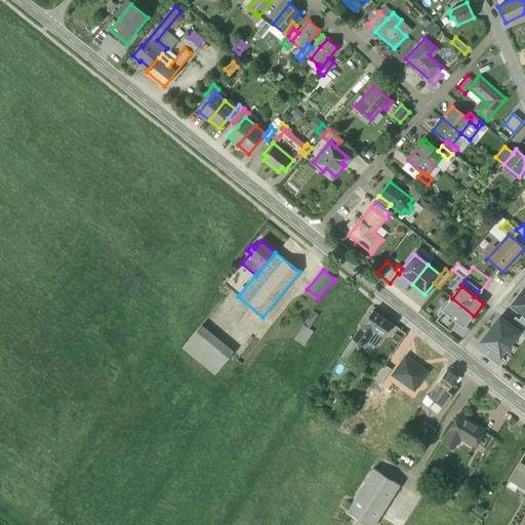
[(318,297),(307,289),(303,294),(314,303),(318,297)]
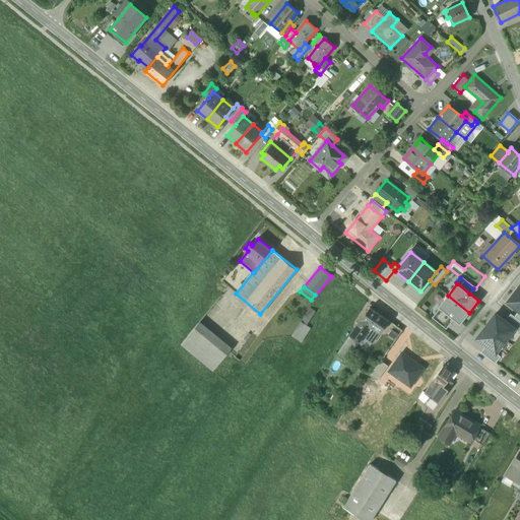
[(519,314),(519,290),(518,289),(507,304),(518,312),(519,314)]
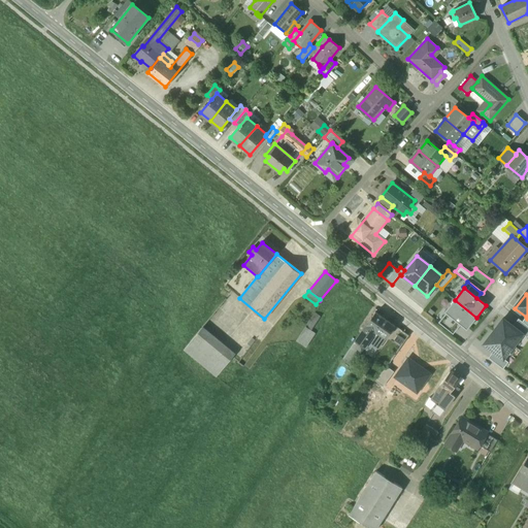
[(455,300),(446,312),(447,312),(461,325),(467,330),(476,318),(455,300)]
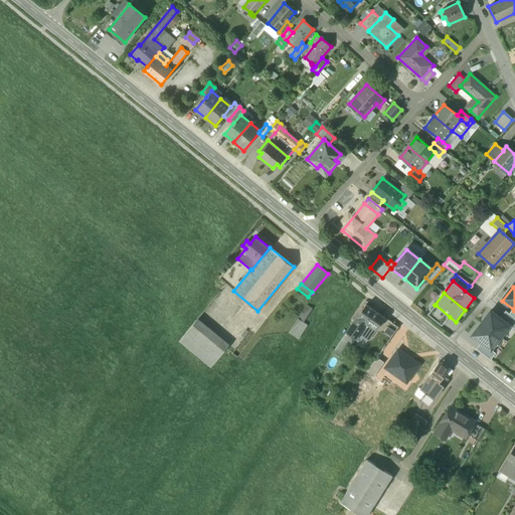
[(384,318),(366,305),(347,333),(355,339),(366,323),(376,330),(378,327),(384,318)]
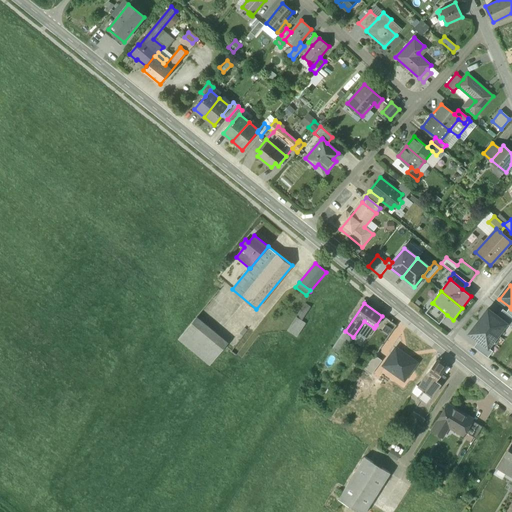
[(440,324),(447,315),(433,303),(425,313),(440,324)]
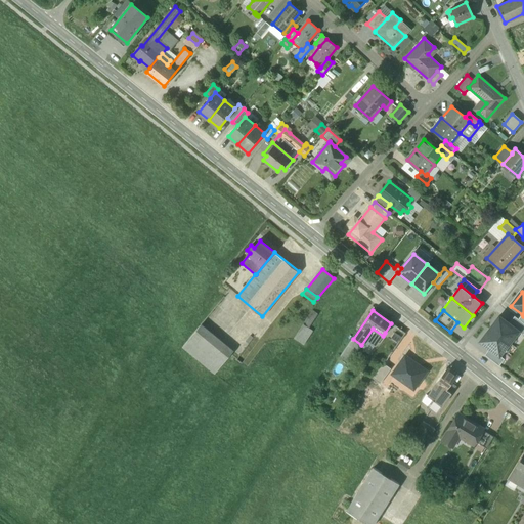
[(312,312),(304,324),(309,329),(317,315),(312,312)]
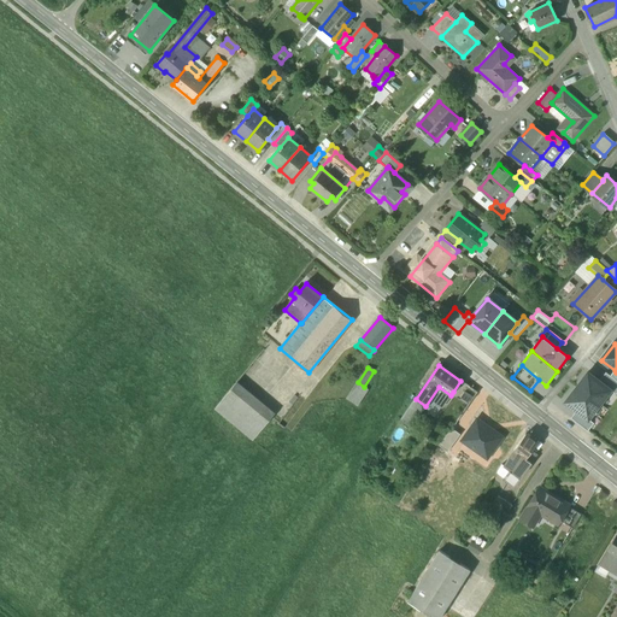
[(586,372),(575,386),(599,404),(610,391),(598,382),(586,372)]
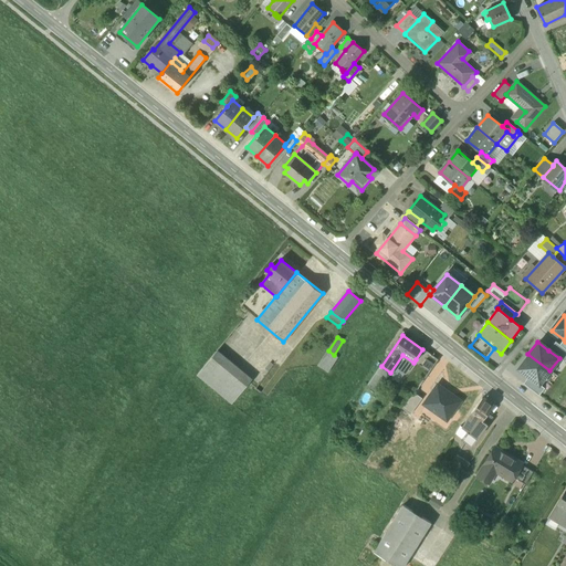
[(564,362),(565,359),(565,349),(559,345),(555,342),(548,350),(559,358),(564,362)]
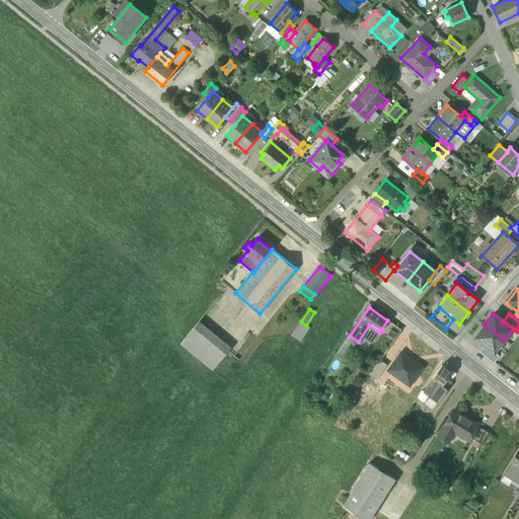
[(301,321),(291,337),(300,342),(309,327),(306,325),(301,321)]
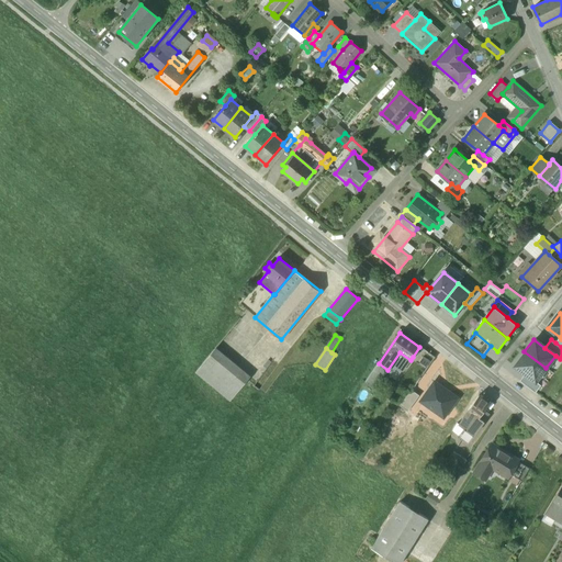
[(249,379),(215,350),(197,372),(231,401),(249,379)]
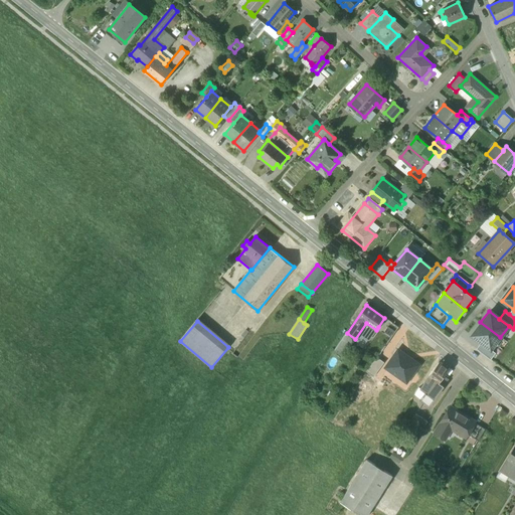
[(491,350),(500,337),(480,322),(471,335),(481,342),(491,350)]
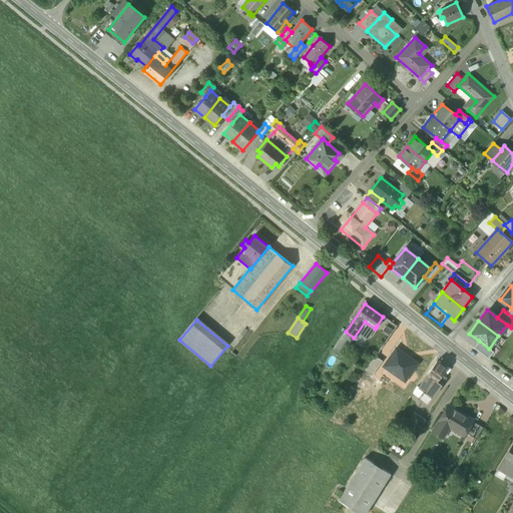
[(375,329),(365,322),(354,338),(358,341),(362,336),(368,340),(375,329)]
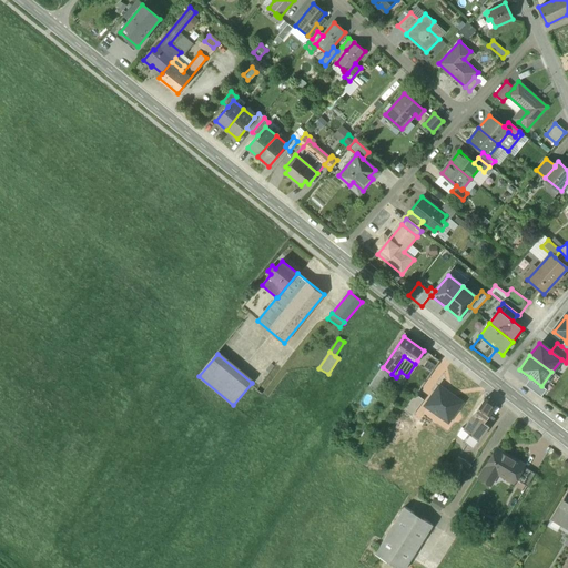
[(424,367),(430,373),(435,366),(428,361),(424,367)]
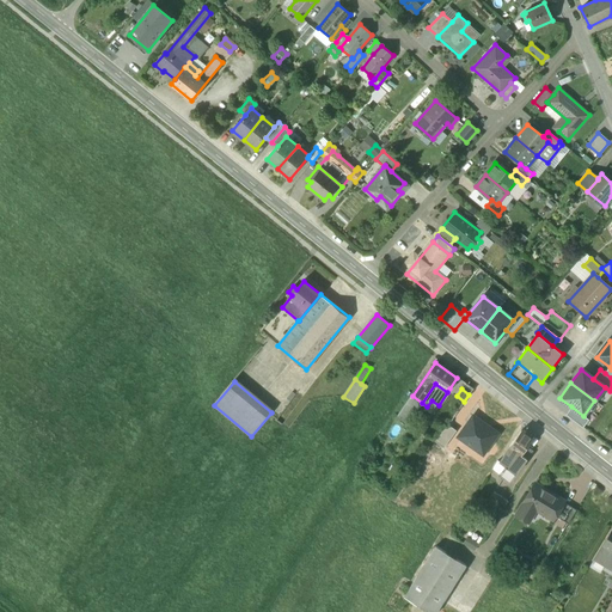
[(412,396),(398,416),(408,423),(418,408),(422,403),(412,396)]
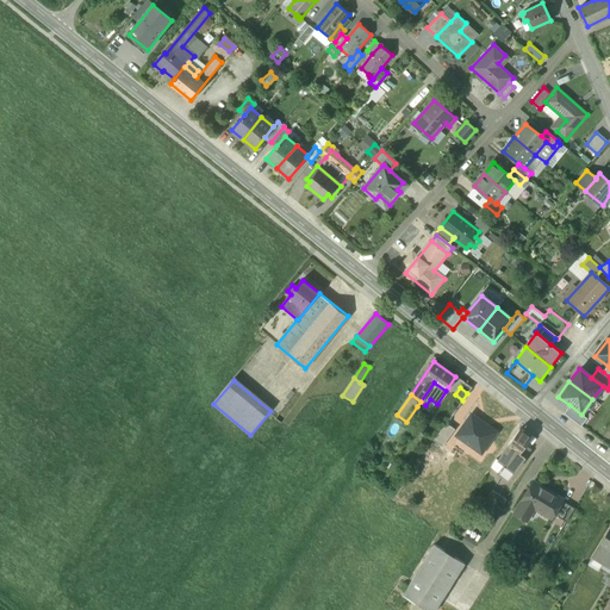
[(582,415),(570,405),(564,414),(580,427),(586,418),(582,415)]
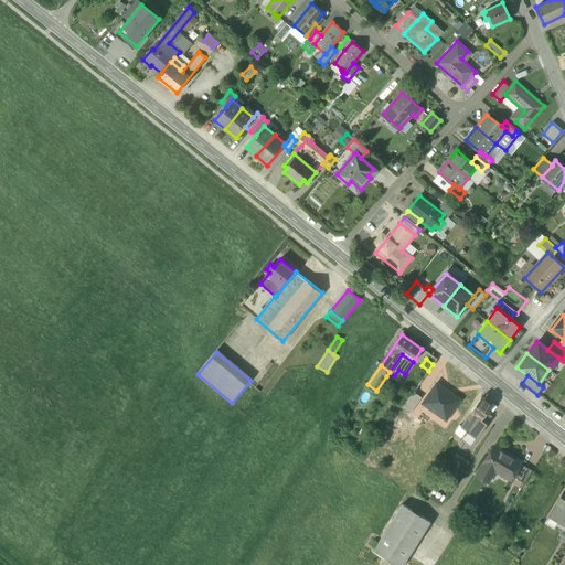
[(460,401),(436,383),(423,403),(446,420),(460,401)]
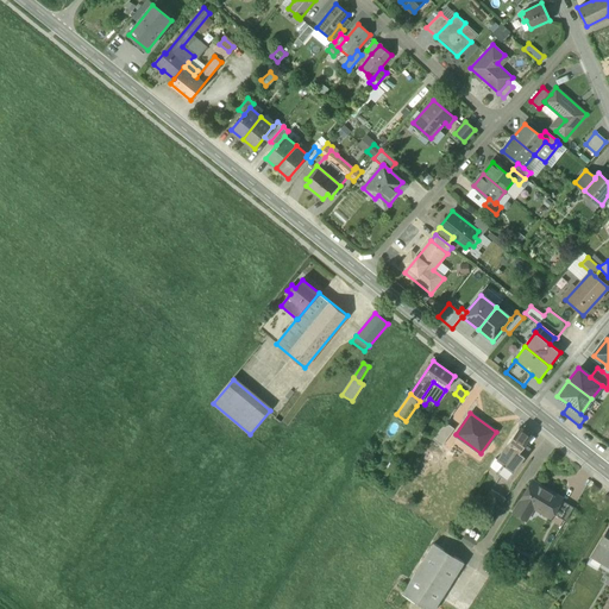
[(443,424),(432,439),(441,446),(453,429),(445,425),(443,424)]
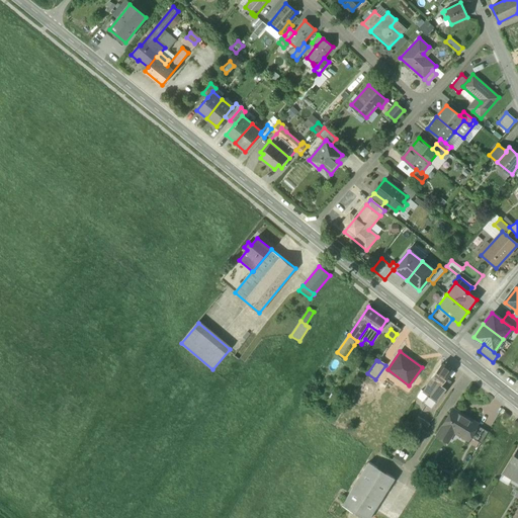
[(441,364),(430,378),(441,385),(443,382),(450,371),(441,364)]
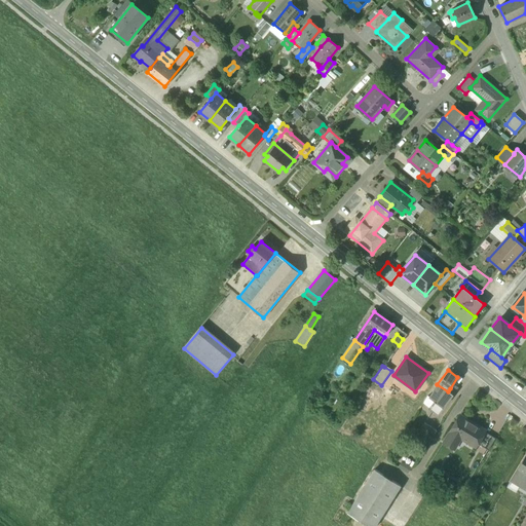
[(448,391),(437,384),(429,398),(434,401),(431,404),(437,409),(440,405),(442,407),(453,391),(450,388),(448,391)]
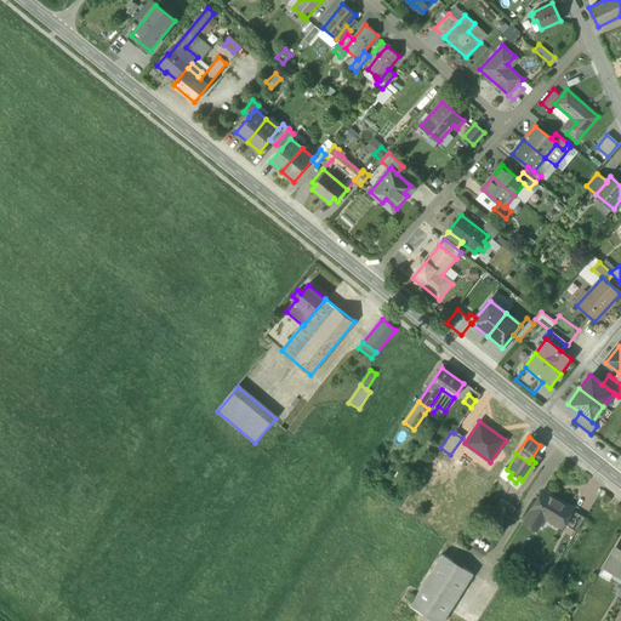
[(573,508),(543,490),(524,522),(536,529),(542,518),(546,518),(560,527),(563,523),(571,508),(573,508)]
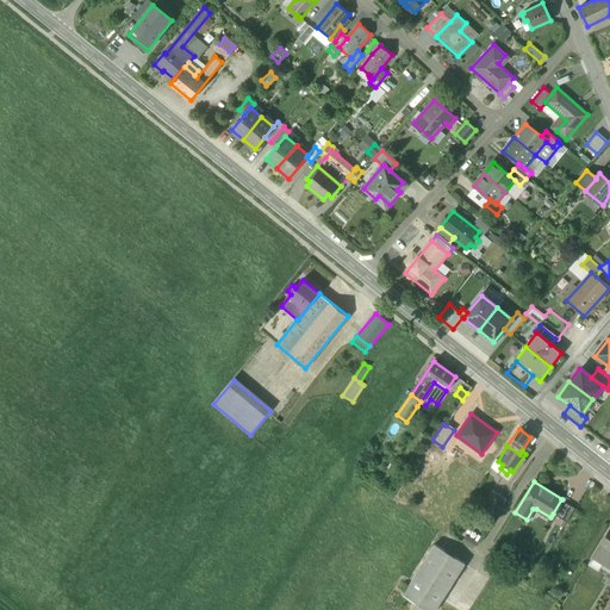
[(493,491),(484,504),(497,514),(506,499),(493,491)]
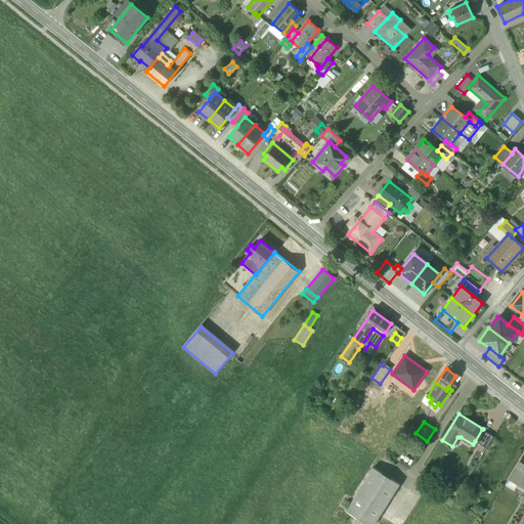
[(493,436),(482,429),(475,441),(486,448),(493,436)]
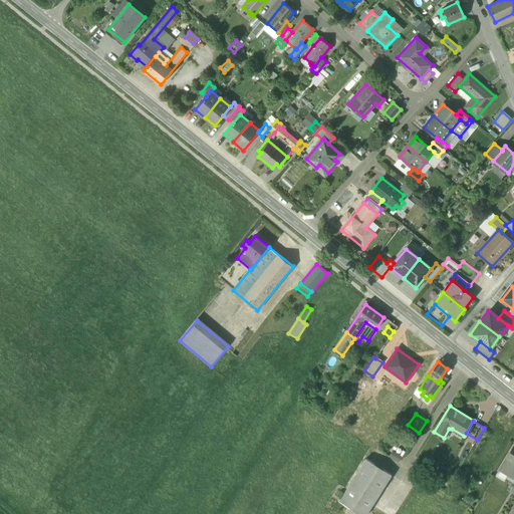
[(366,513),(392,475),(365,459),(339,501),(358,513),(366,513)]
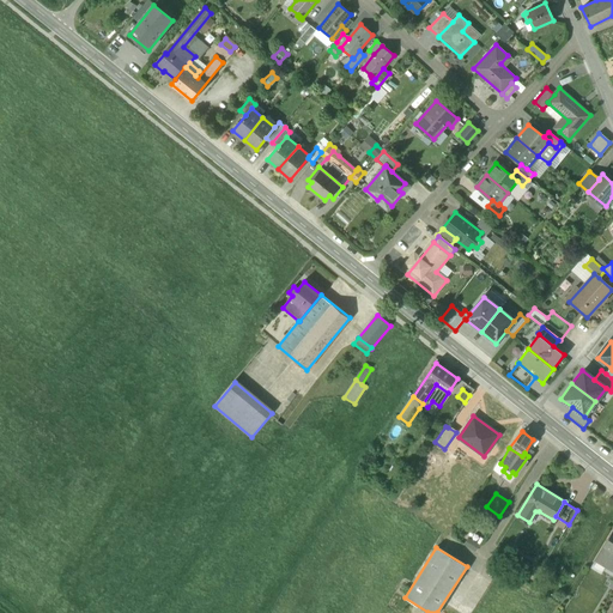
[(612,553),(604,547),(595,560),(612,571),(612,553)]
